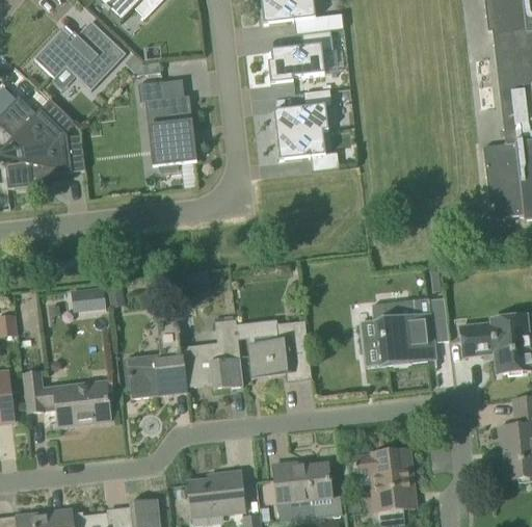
[(98,0),(104,5),(103,7),(108,12),(109,11),(121,22),(134,7),(140,0),(98,0)]
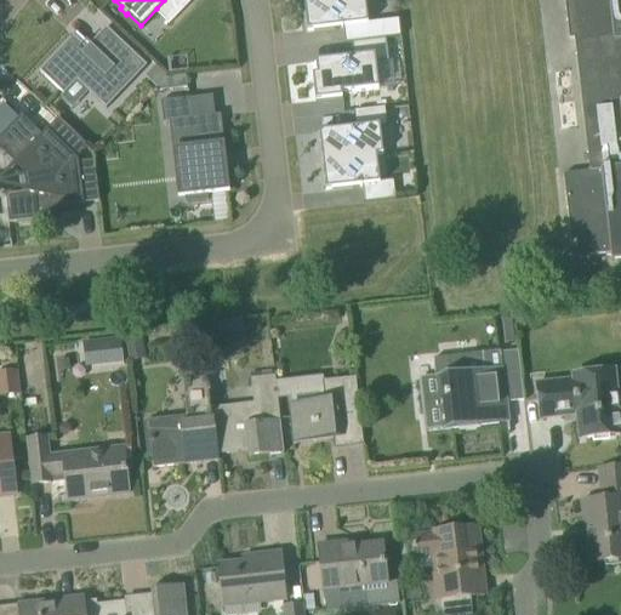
[(368,17),(365,0),(305,0),(307,26),(343,22),(346,39),(352,38),(386,34),(383,16),(368,17)]
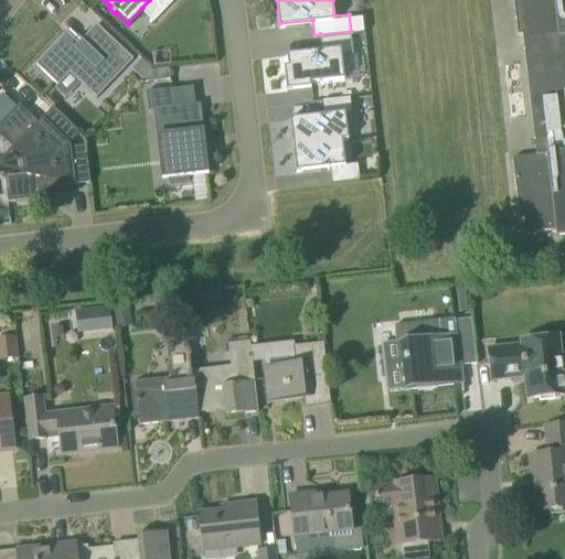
[(521,229),(555,226),(556,234),(564,232),(564,0),(514,0),(518,31),(524,31),(536,130),(534,130),(534,131),(537,131),(540,151),(513,154),(520,218),(519,218),(519,224),(521,224),(521,229)]
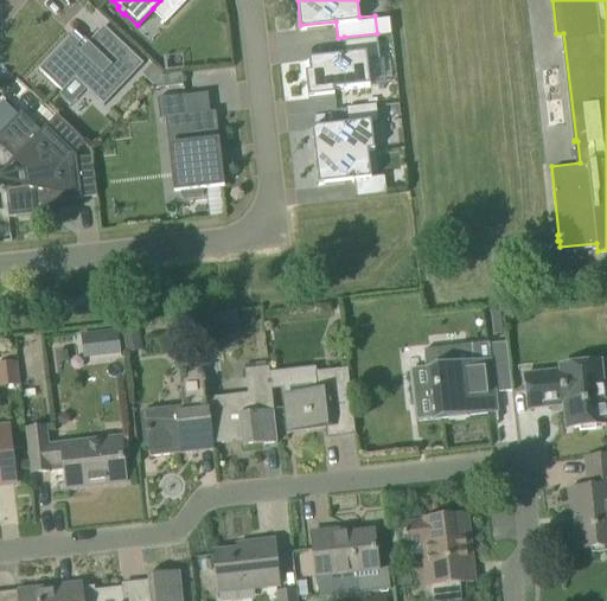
[(75,72),(87,84),(103,100),(142,59),(103,21),(88,38),(84,42),(81,38),(72,30),(63,39),(38,64),(43,69),(44,69),(62,85),(62,87),(75,72)]
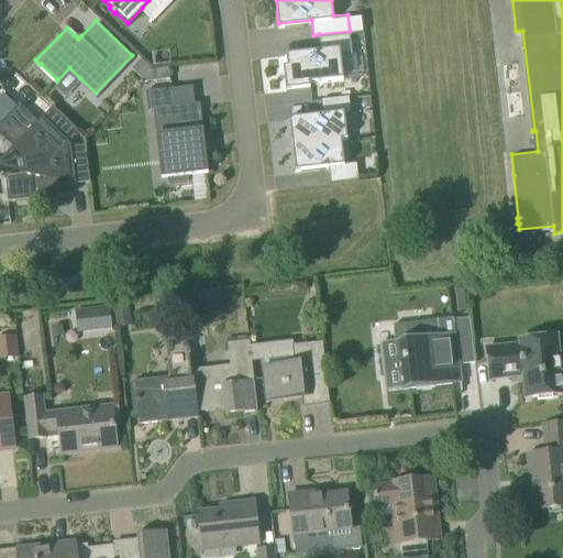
[(352,51),(350,31),(319,34),(320,47),(286,51),(288,63),(284,64),(286,87),(310,84),(310,79),(343,76),(341,52),(352,51)]
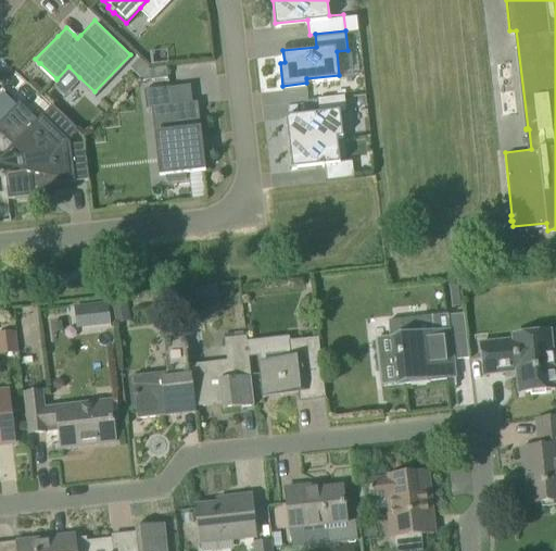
[(149,64),(139,54),(130,64),(140,73),(149,64)]
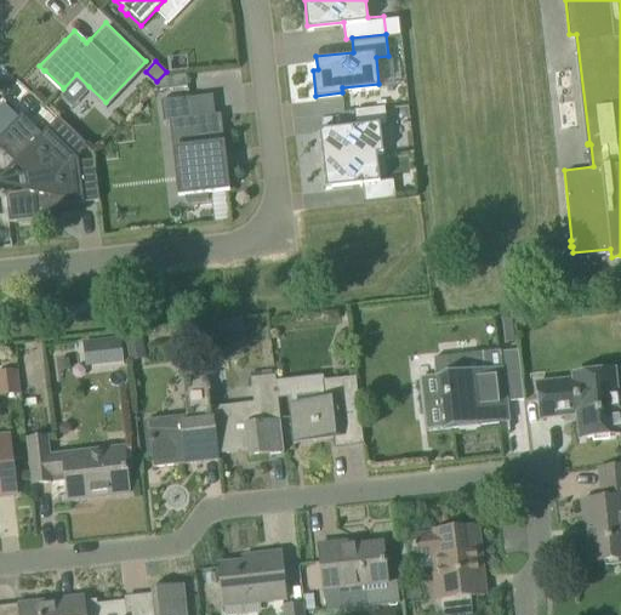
[(166,73),(158,83),(158,86),(187,83),(186,70),(166,73)]
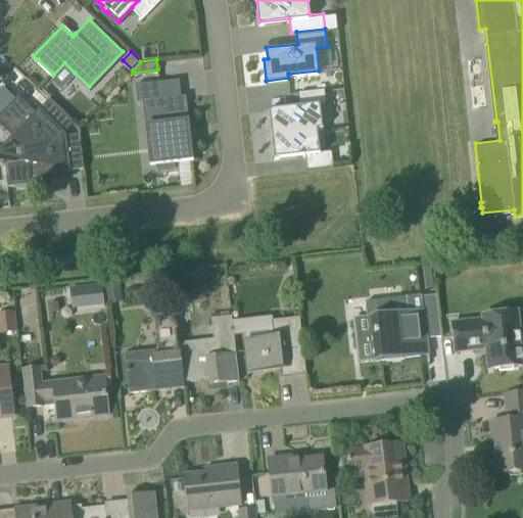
[(151,125),(155,161),(156,167),(176,165),(175,159),(191,157),(189,134),(186,135),(184,119),(181,93),(162,95),(160,79),(160,78),(146,80),(136,81),(138,99),(142,98),(155,97),(158,124),(151,125)]
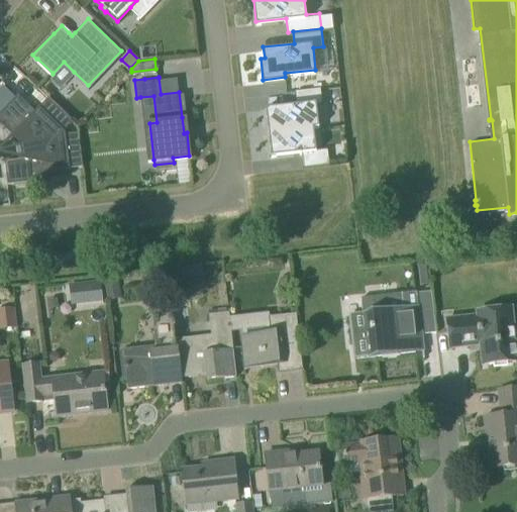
[(266,106),(269,130),(313,124),(313,125),(319,124),(316,101),(322,100),(320,85),(295,88),(297,102),(266,106)]
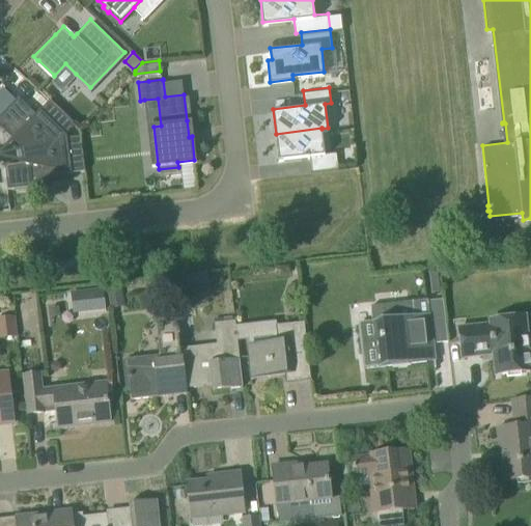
[(5,162),(8,186),(35,183),(35,178),(64,175),(63,170),(84,168),(80,127),(50,98),(36,111),(19,93),(0,112),(0,114),(7,107),(25,123),(12,135),(22,143),(23,156),(19,159),(18,161),(5,162)]
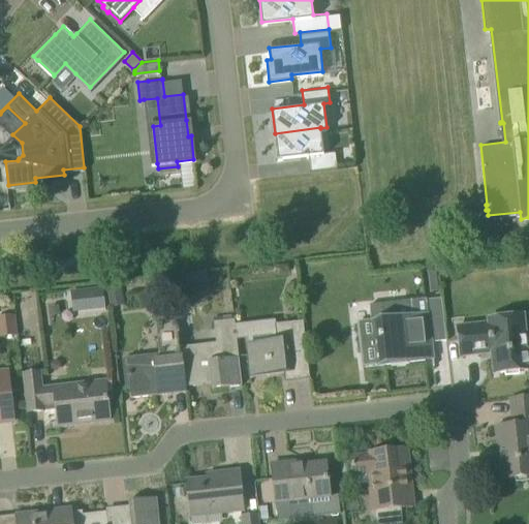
[(323,151),(320,128),(320,127),(275,133),(277,157),(309,154),(311,168),(337,165),(335,150),(323,151)]
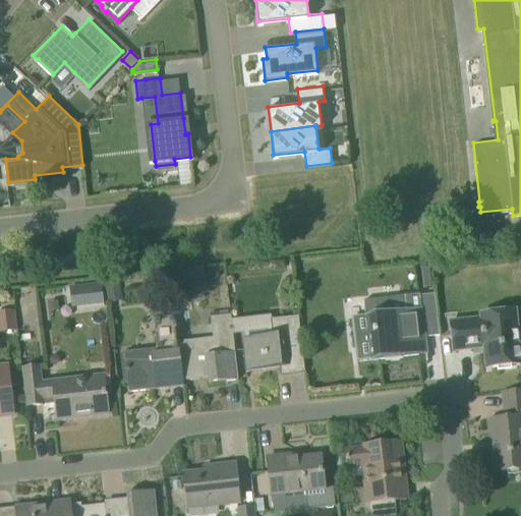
[(186,265),(170,266),(171,277),(187,275),(186,265)]
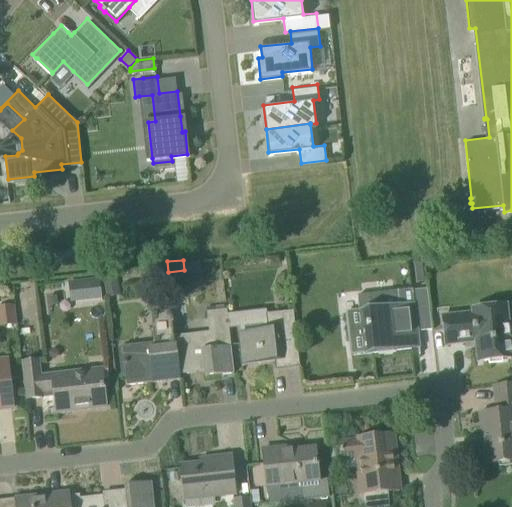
[(102,273),(107,294),(120,291),(115,270),(102,273)]
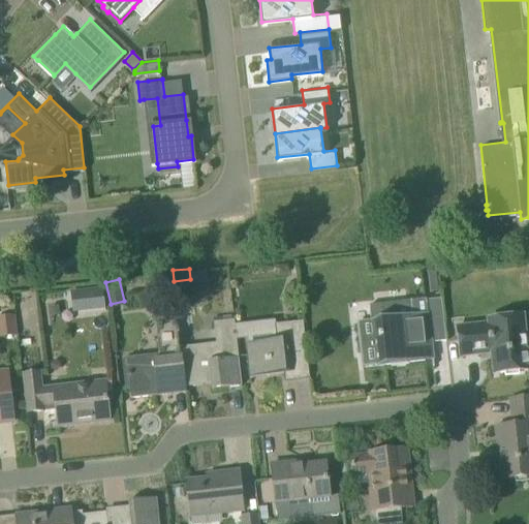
[(286,280),(283,293),(296,296),(299,284),(286,280)]
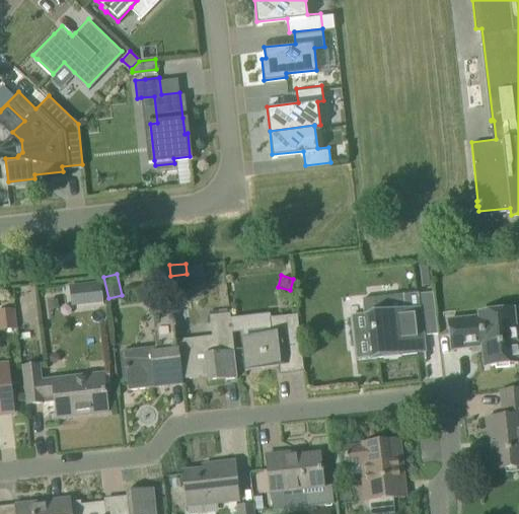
[(85,280),(87,301),(103,299),(100,278),(85,280)]
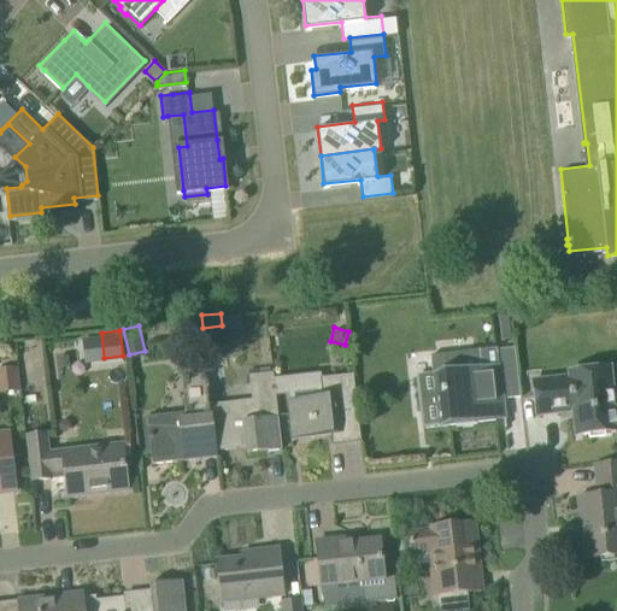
[(41,334),(19,334),(21,379),(43,379),(41,334)]
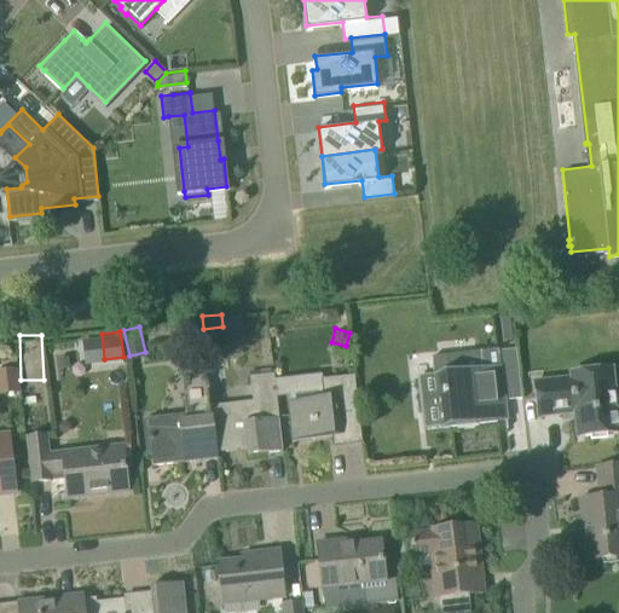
[(522,394),(516,345),(433,354),(438,400),(440,424),(505,416),(507,424),(508,424),(504,397),(522,394)]
